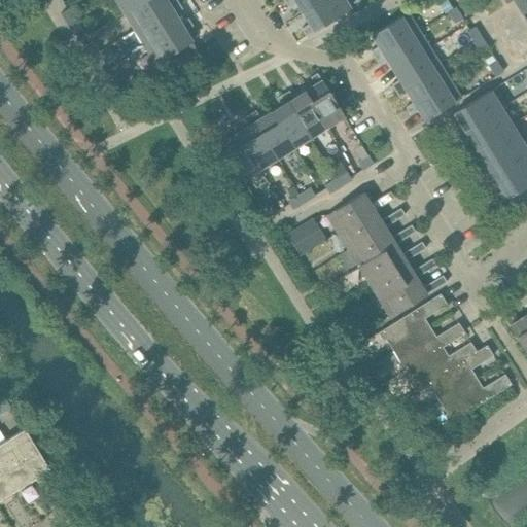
[(114,0),(123,13),(143,0),(114,0)]
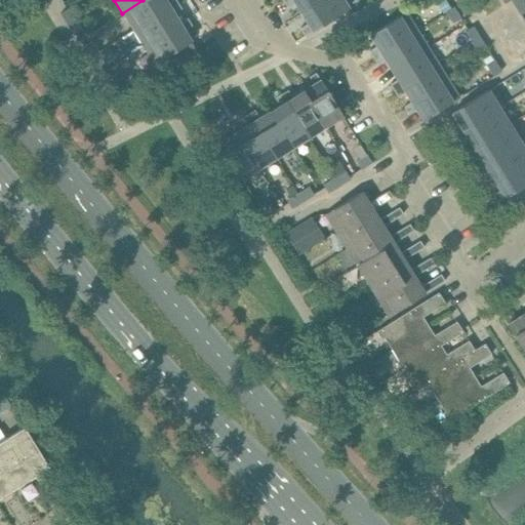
[(143,0),(122,13),(132,30),(176,3),(173,0),(166,0),(165,1),(164,0),(143,0)]
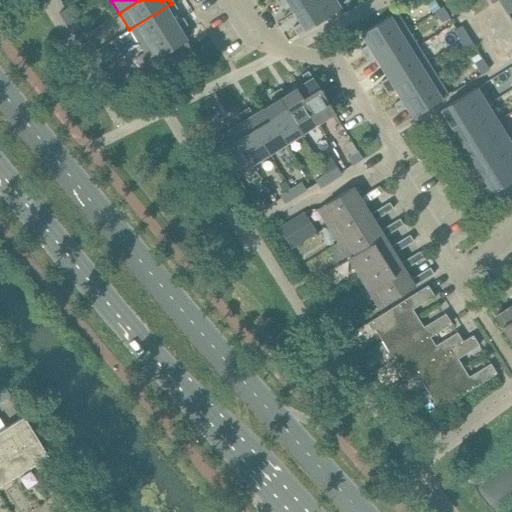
[(294,13),(314,0),(278,0),(276,1),(280,7),(287,3),(294,13)]
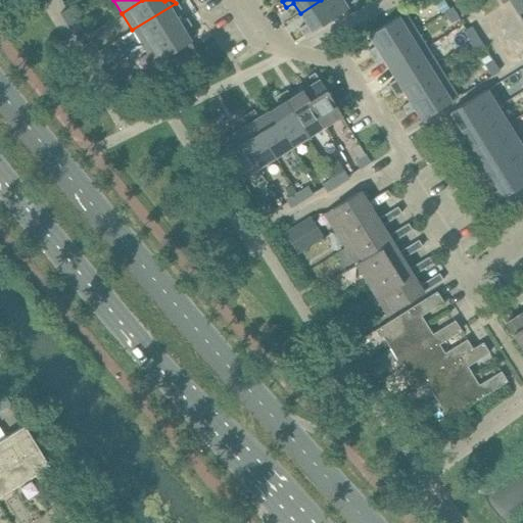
[(340,0),(321,0),(300,13),(306,25),(299,29),(303,36),(311,31),(312,31),(346,9),(340,0)]
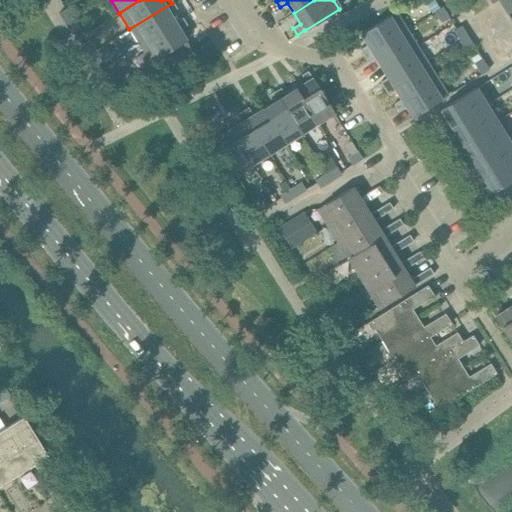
[(507,15),(511,11),(511,7),(507,0),(506,0),(500,4),(507,15)]
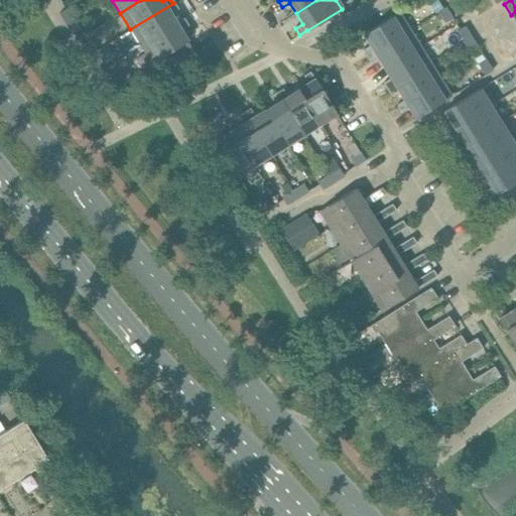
[(130,29),(119,36),(129,52),(140,45),(175,23),(169,13),(176,9),(173,3),(130,29)]
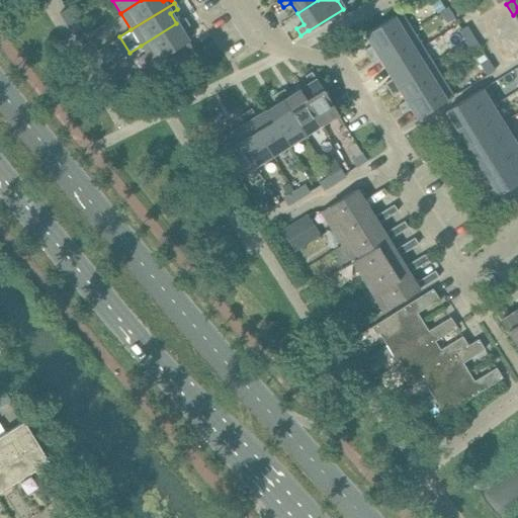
[(447,7),(439,12),(446,23),(454,18),(447,7)]
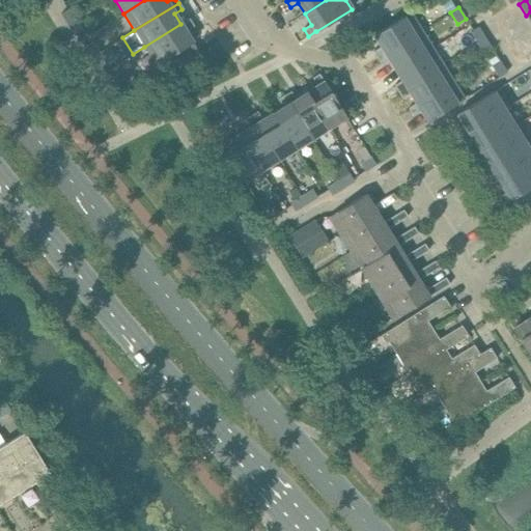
[(66,25),(75,20),(68,9),(60,15),(66,25)]
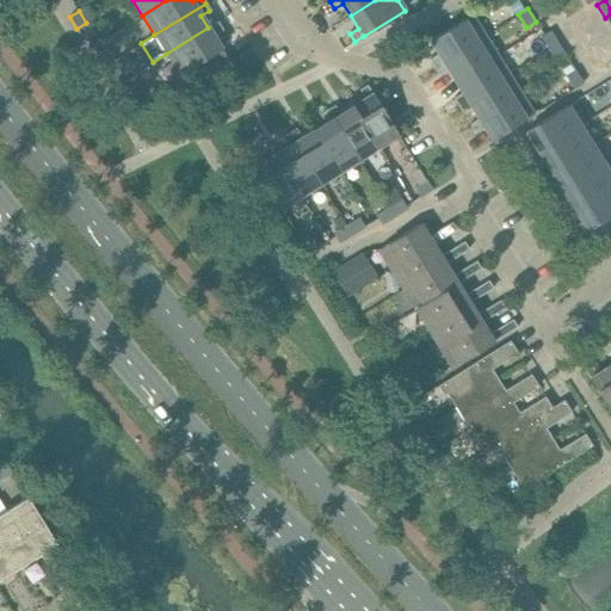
[(430,60),(434,67),(485,36),(471,16),(430,42),(438,55),(430,60)]
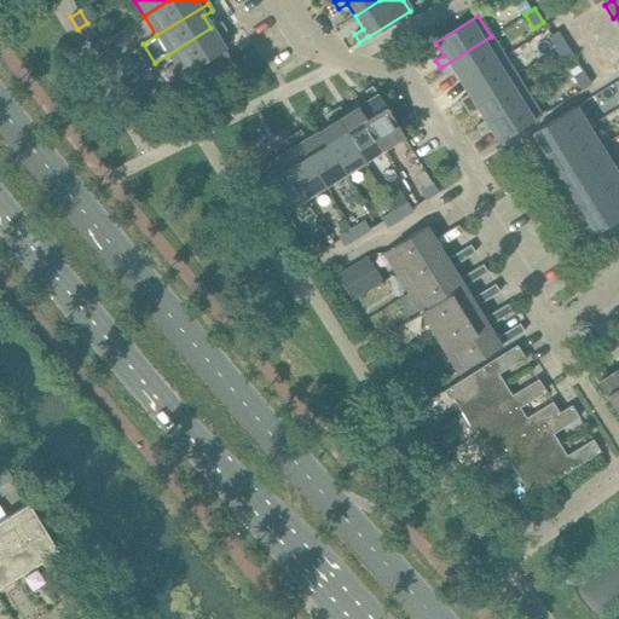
[(86,42),(88,41),(96,36),(87,23),(77,29),(86,42)]
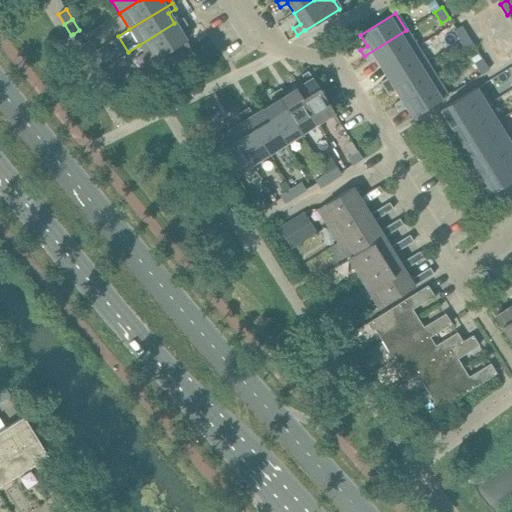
[(174,23),(139,45),(150,63),(151,62),(159,75),(197,59),(185,41),(178,30),(185,25),(181,19),(174,23)]
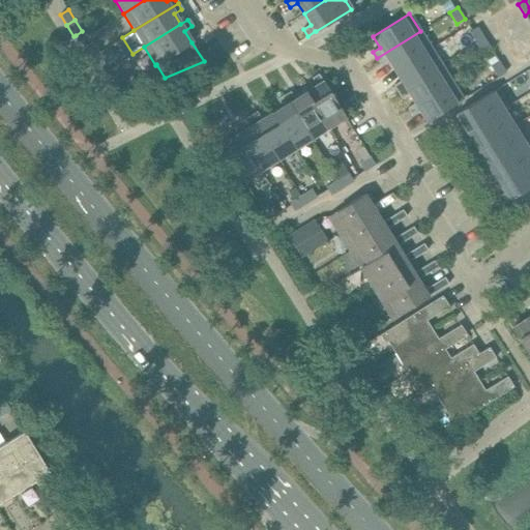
[(469,32),(476,42),(484,37),(477,27),(469,32)]
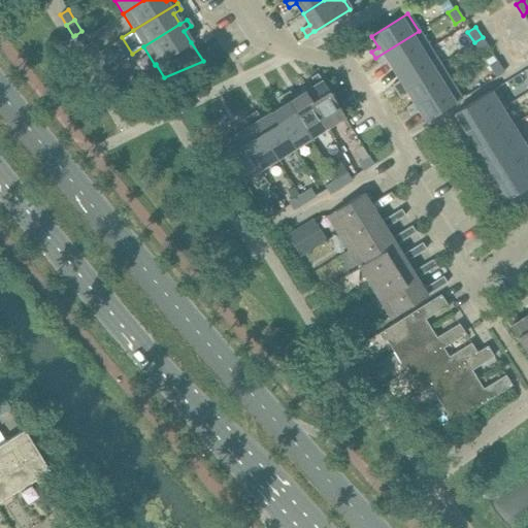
[(429,47),(419,31),(375,58),(378,64),(386,60),(393,70),(429,47)]
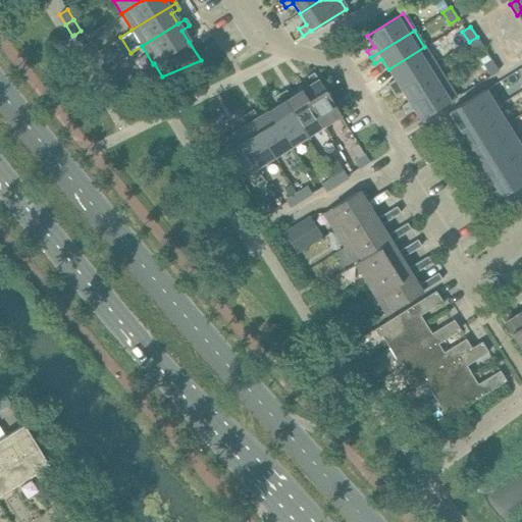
[(483,48),(477,37),(469,42),(476,53),(483,48)]
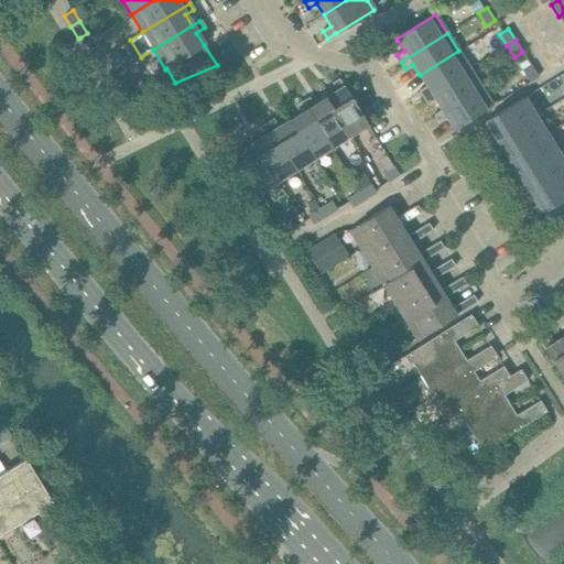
[(96,61),(105,56),(97,44),(88,50),(96,61)]
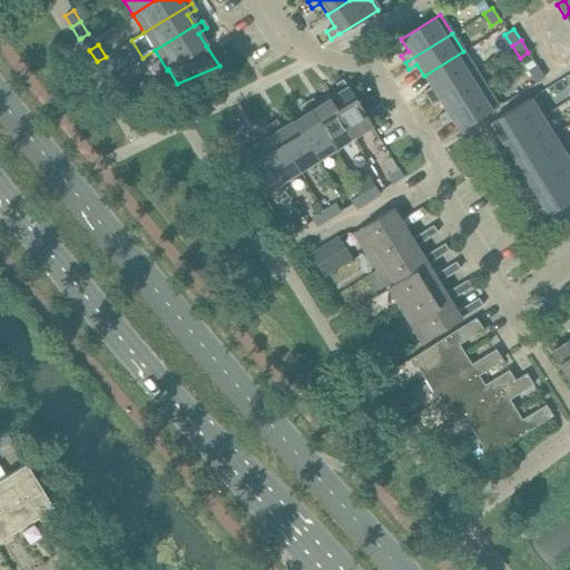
[(463,51),(424,76),(431,87),(423,92),(428,99),(474,69),(463,51)]
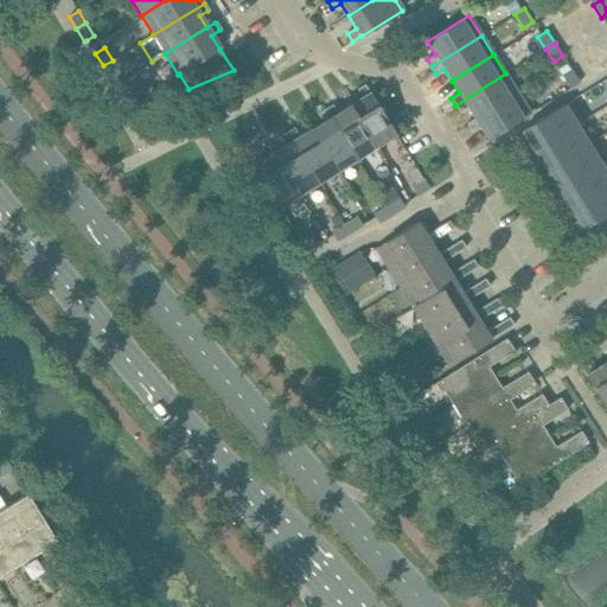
[(112,78),(115,77),(120,74),(119,70),(113,62),(113,61),(103,65),(112,78)]
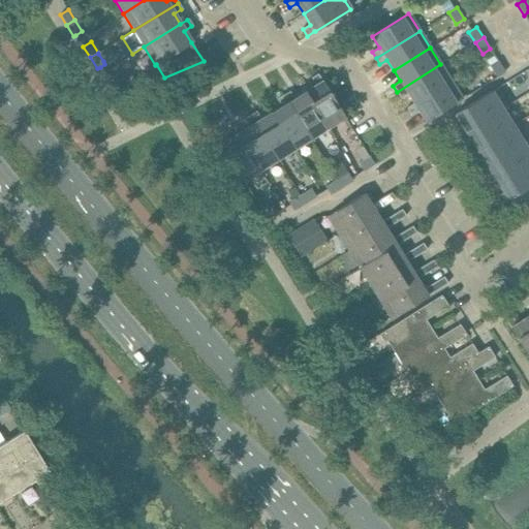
[(493,56),(487,60),(490,66),(497,62),(493,56)]
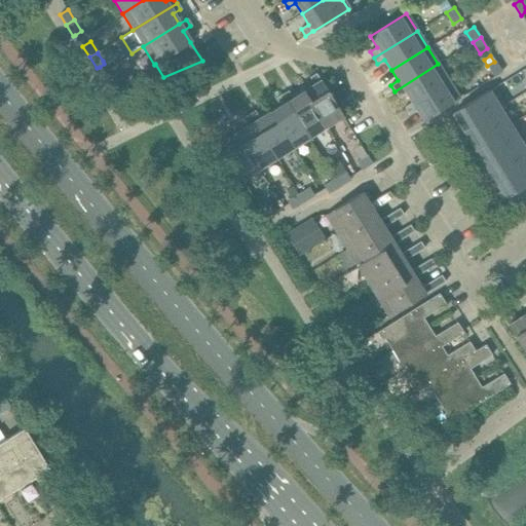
[(502,72),(495,61),(494,62),(487,66),(494,77),(502,72)]
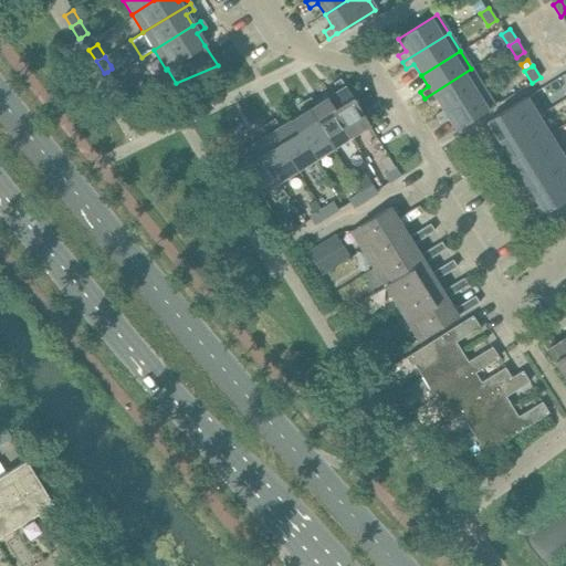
[(437,100),(443,111),(482,87),(471,69),(425,98),(429,105),(437,100)]
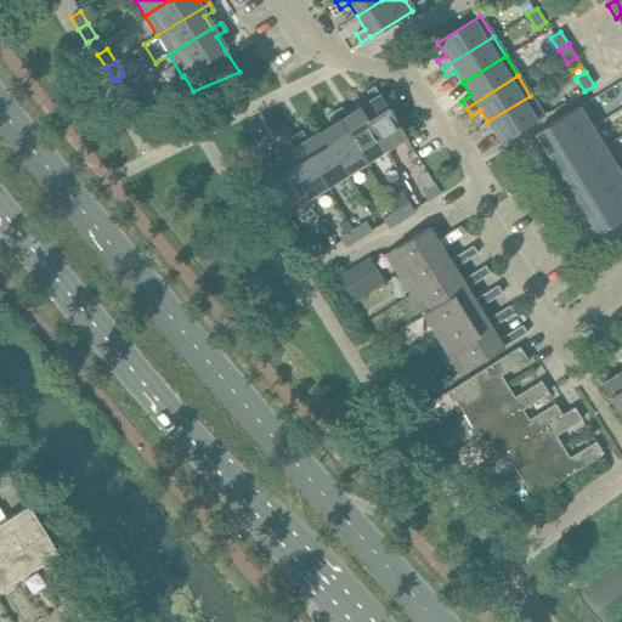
[(126,92),(134,106),(143,100),(136,86),(126,92)]
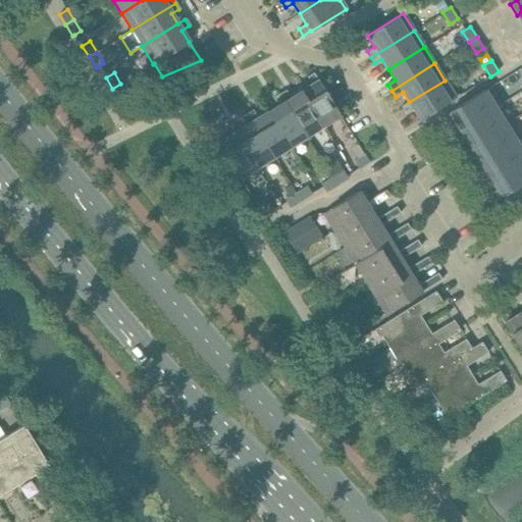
[(323,126),(341,115),(318,80),(313,72),(307,76),(311,84),(301,91),(323,126)]
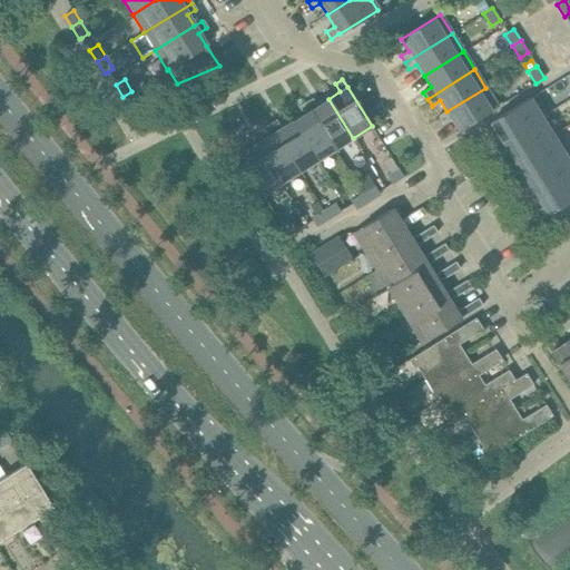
[(485,88),(446,111),(439,117),(443,124),(451,119),(459,131),(498,107),(485,88)]
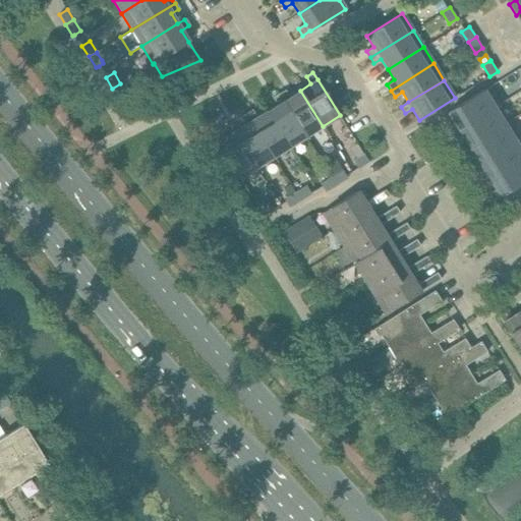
[(305,136),(323,126),(300,91),(290,97),(285,90),(279,94),(305,136)]
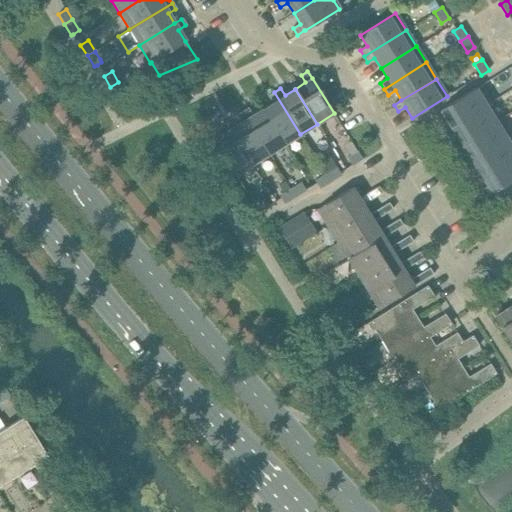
[(440,126),(444,132),(486,106),(475,88),(440,110),(447,121),(440,126)]
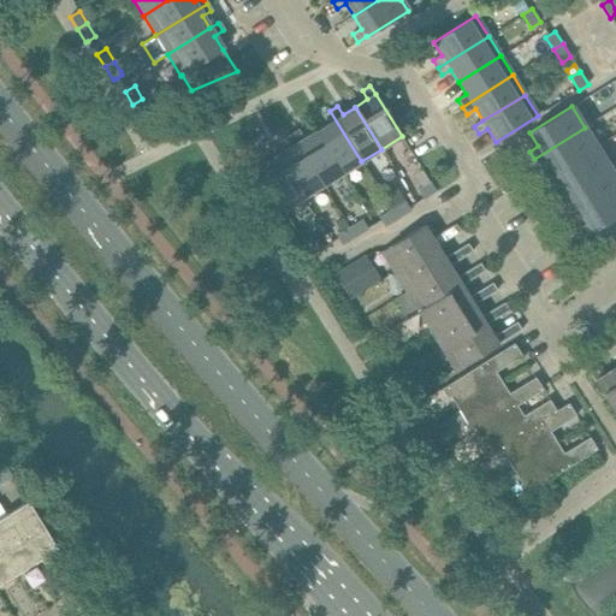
[(329,124),(315,131),(342,173),(361,161),(330,111),(323,116),(329,124)]
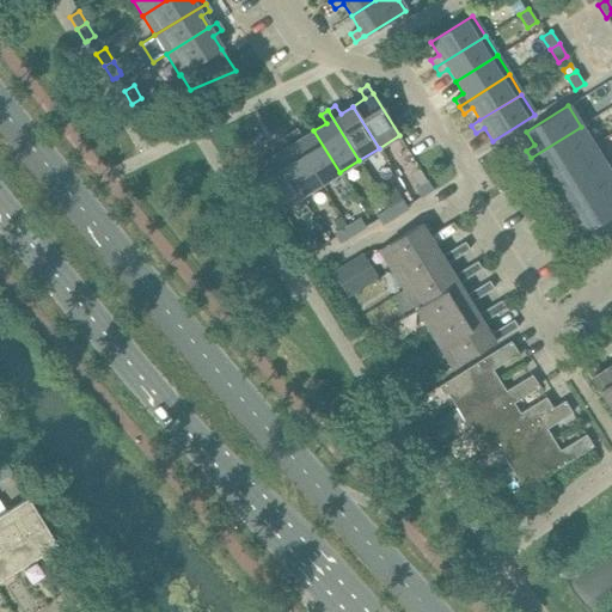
[(544,159),(551,172),(593,146),(581,127),(531,158),(534,165),(544,159)]
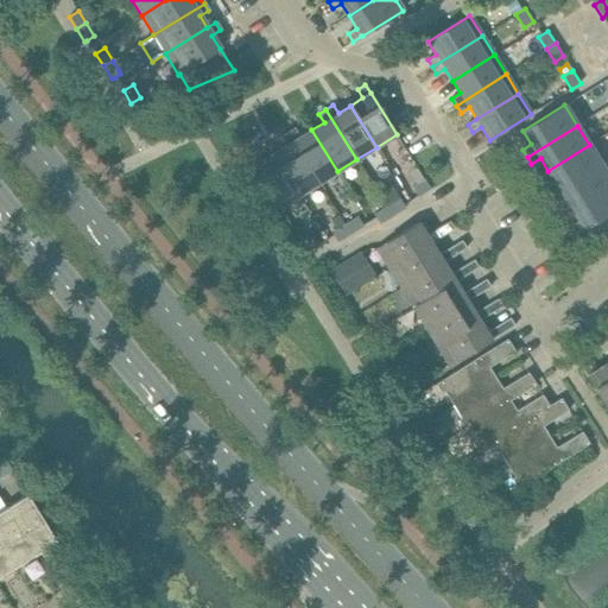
[(293,128),(286,133),(318,183),(337,171),(311,130),(299,138),(293,128)]
